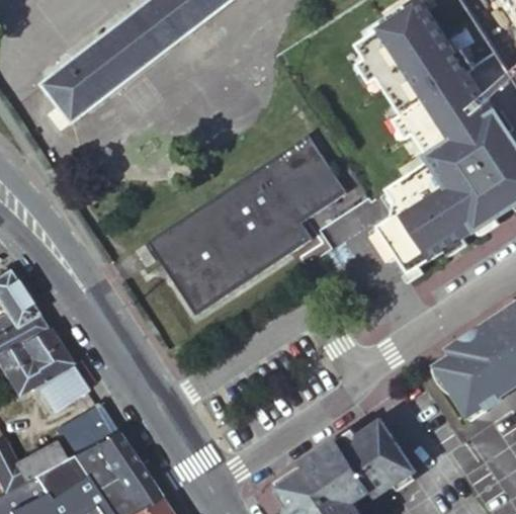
[(72,119),(227,0),(152,0),(46,83),(72,119)]
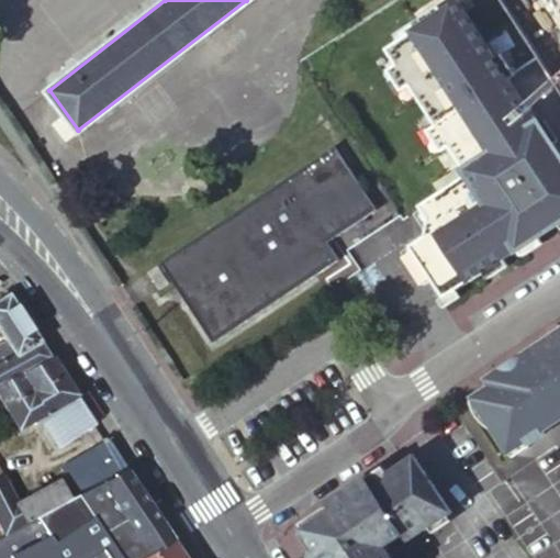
[(463,0),(459,3),(507,77),(537,57),(529,45),(507,12),(500,0),(463,0)]
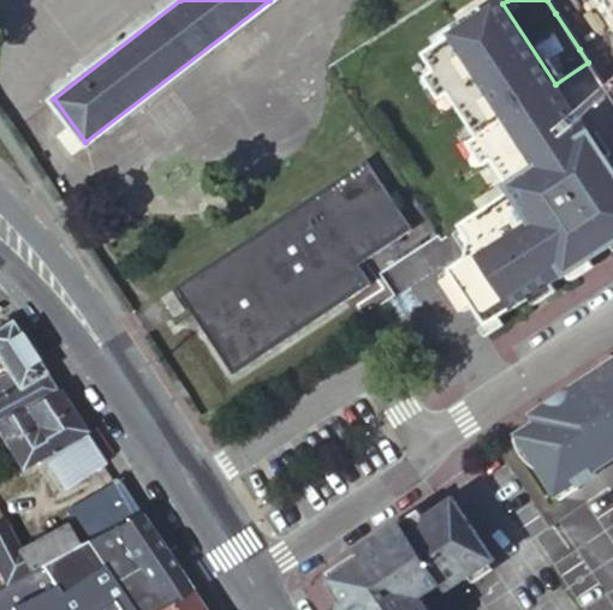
[(576,0),(555,13),(579,49),(612,27),(612,0),(576,0)]
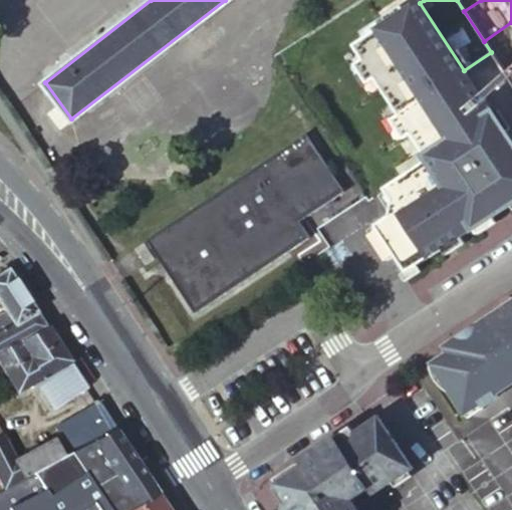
[(420,3),(353,45),(430,161),(385,190),(387,193),(400,211),(393,216),(375,227),(396,257),(405,272),(406,273),(417,266),(441,250),(446,247),(460,238),(473,229),(493,217),(511,205),(511,143),(505,133),(492,113),(473,84),(465,72),(464,70),(420,3)]
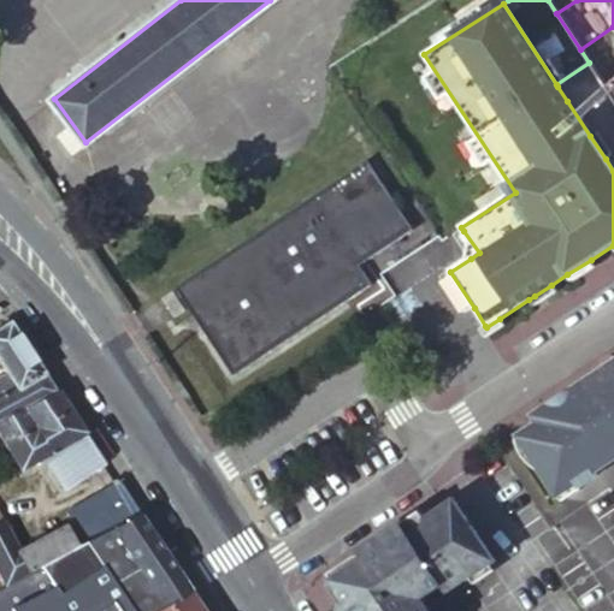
[(590,136),(606,159),(613,154),(597,132),(590,136)]
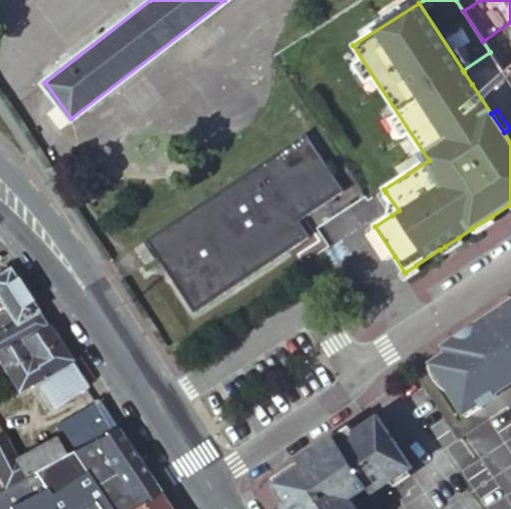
[(304,132),(260,161),(300,219),(344,190),(304,132)]
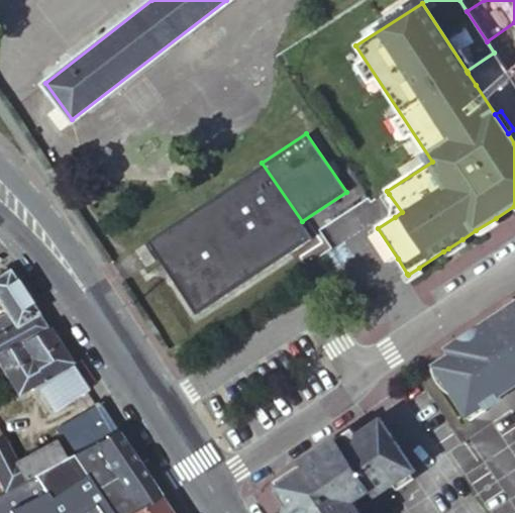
[(262,163),(147,238),(196,313),(311,236),(302,221),(262,163)]
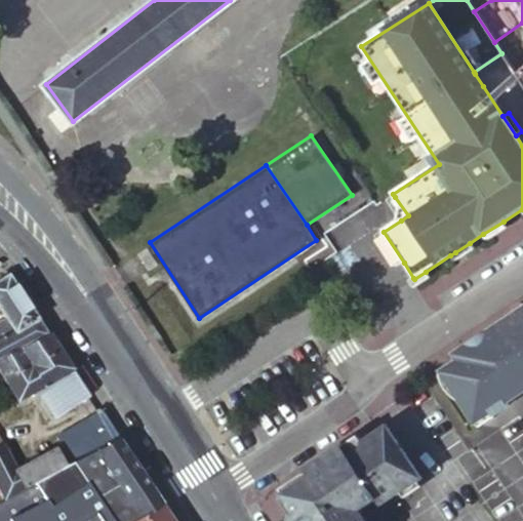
[(395,197),(389,201),(401,221),(408,215),(395,197)]
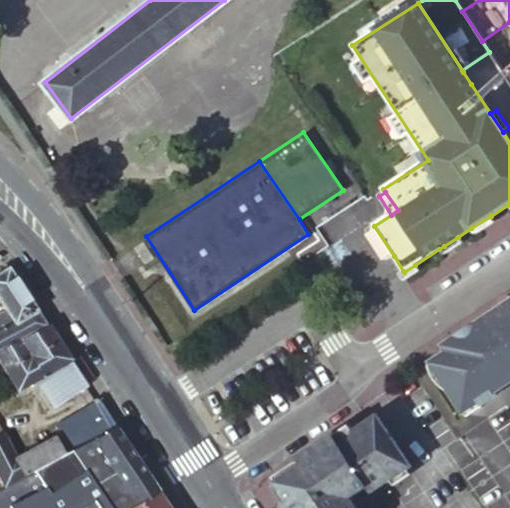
[(509,204),(491,216),(494,222),(500,219),(505,217),(509,213),(509,204)]
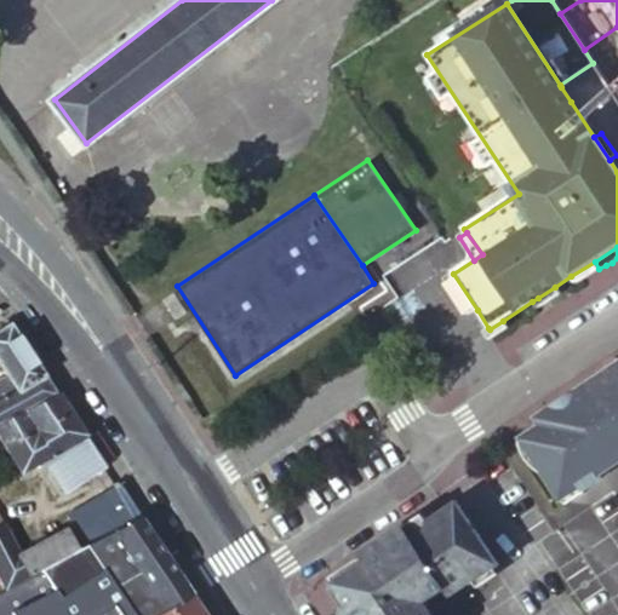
[(595,262),(571,276),(576,283),(599,269),(595,262)]
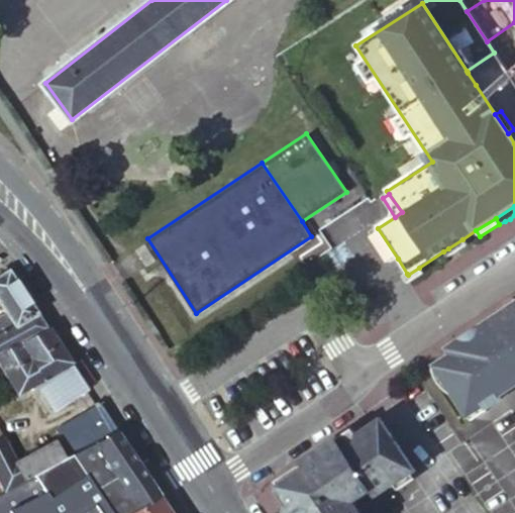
[(378,228),(370,233),(390,264),(398,259),(378,228)]
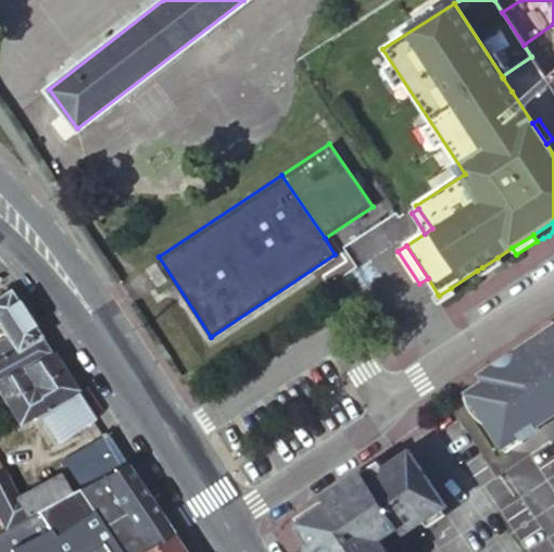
[(482,267),(477,271),(481,277),(502,264),(498,258),(482,267)]
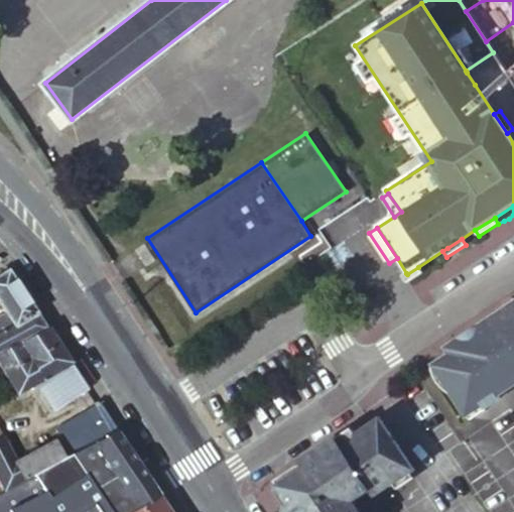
[(137,249),(146,263),(156,258),(146,242),(137,249)]
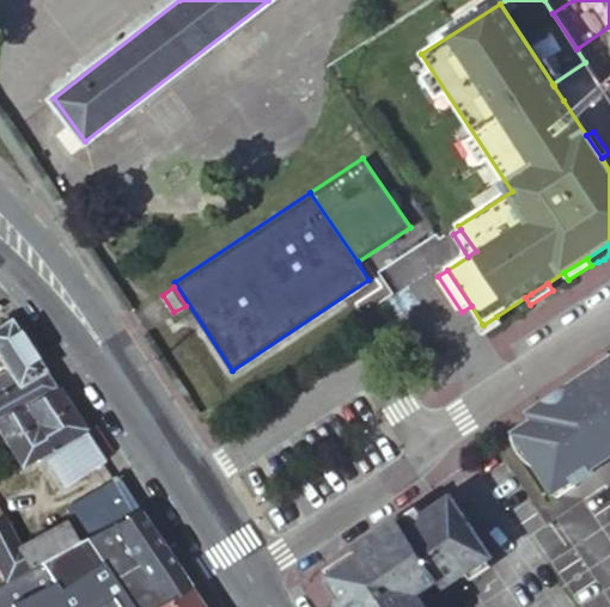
[(476,327),(482,337),(501,324),(496,317),(483,325),(482,324),(476,327)]
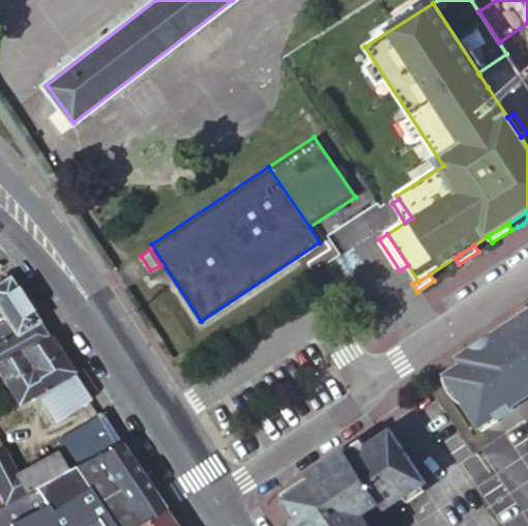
[(23,296),(9,275),(0,280),(0,310),(4,317),(7,320),(15,332),(38,319),(23,296)]
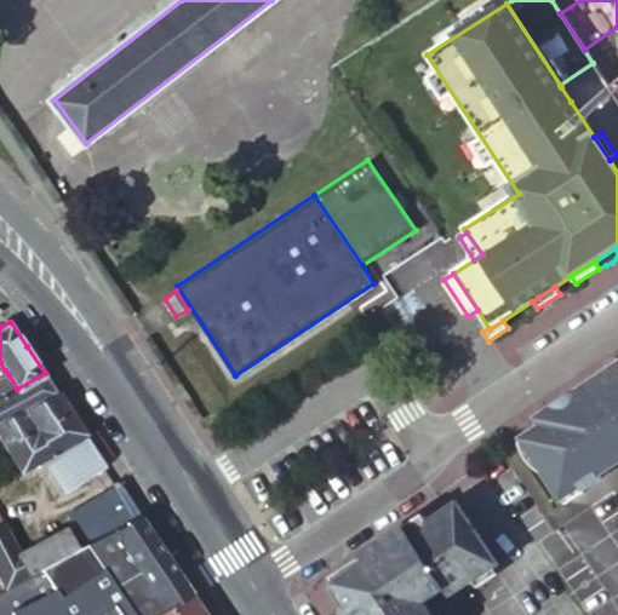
[(55,386),(45,373),(17,389),(9,374),(0,379),(0,421),(9,417),(58,392),(55,386)]
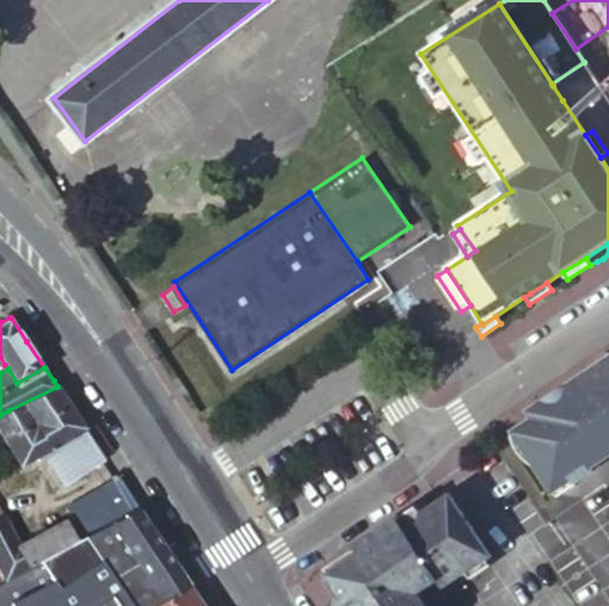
[(608,373),(580,394),(585,400),(567,425),(555,421),(546,428),(545,426),(524,440),(561,498),(578,487),(579,489),(598,477),(596,474),(608,465),(608,461),(608,373)]
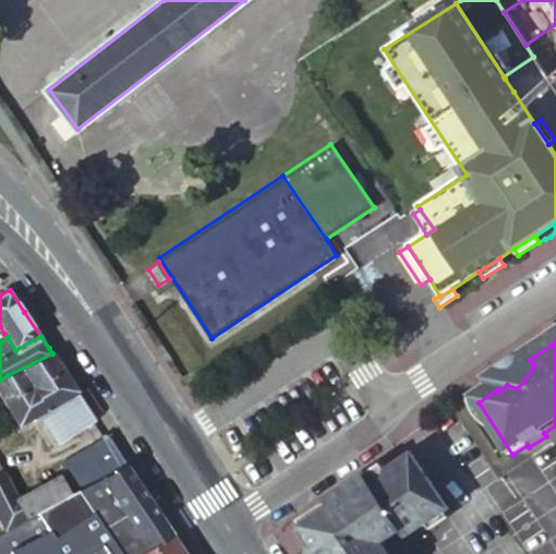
[(57,359),(52,353),(8,375),(0,380),(0,392),(7,401),(63,369),(57,359)]
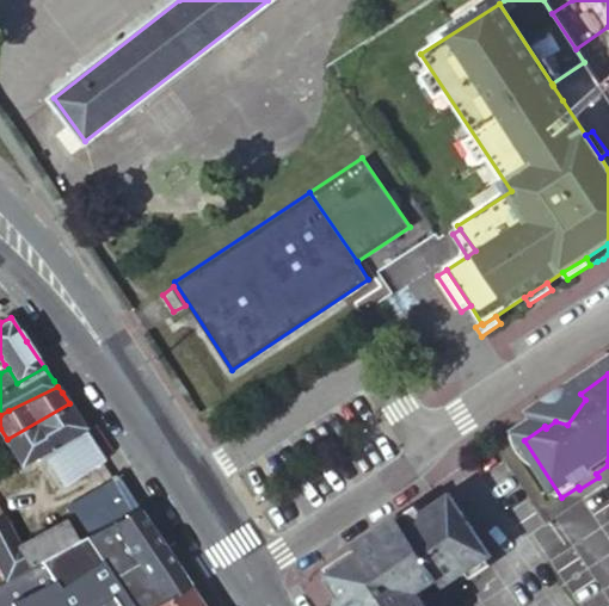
[(545,426),(546,428),(555,421),(567,425),(585,400),(580,394),(540,420),(545,426)]
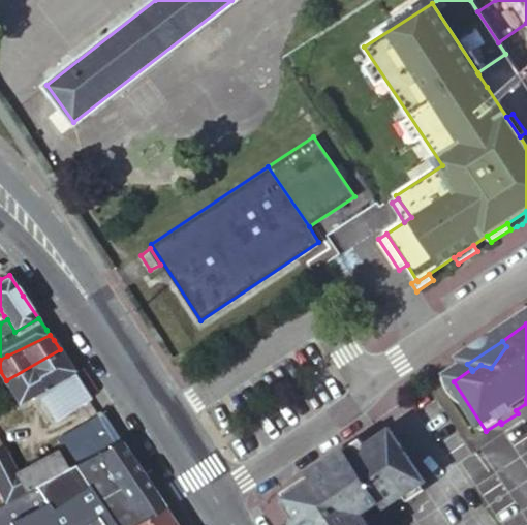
[(70,365),(60,349),(6,380),(19,401),(34,391),(53,420),(91,396),(70,365)]
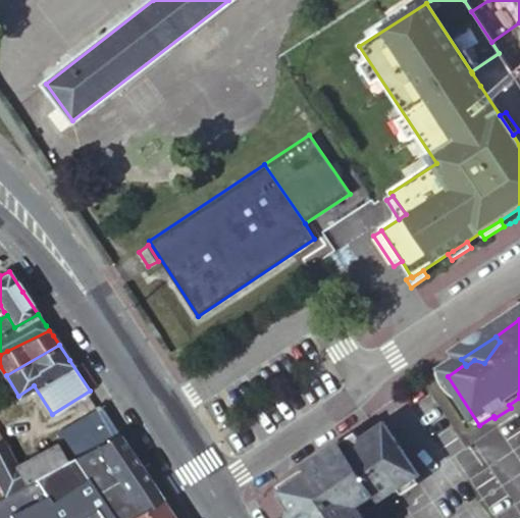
[(101,407),(100,406),(57,429),(64,445),(73,441),(82,455),(84,453),(119,434),(108,418),(101,407)]
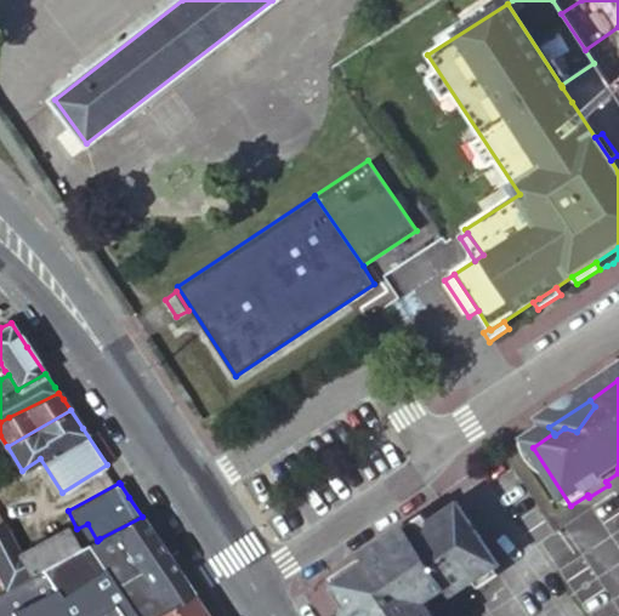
[(588,495),(571,506),(574,511),(590,498),(589,497),(588,495)]
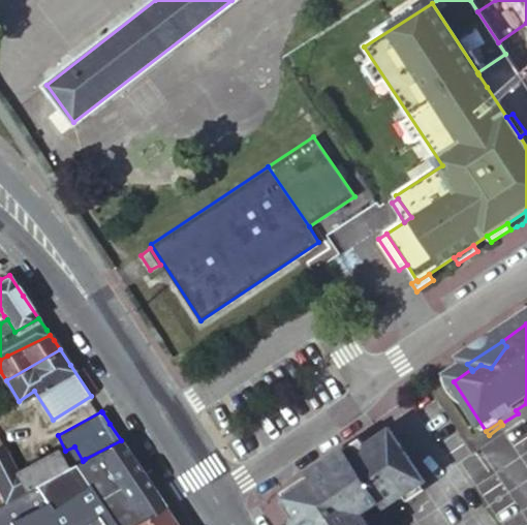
[(351,455),(347,449),(311,473),(314,477),(285,496),(288,500),(298,516),(304,524),(369,524),(362,514),(380,501),(396,491),(400,497),(422,483),(426,480),(392,428),(366,444),(351,455)]
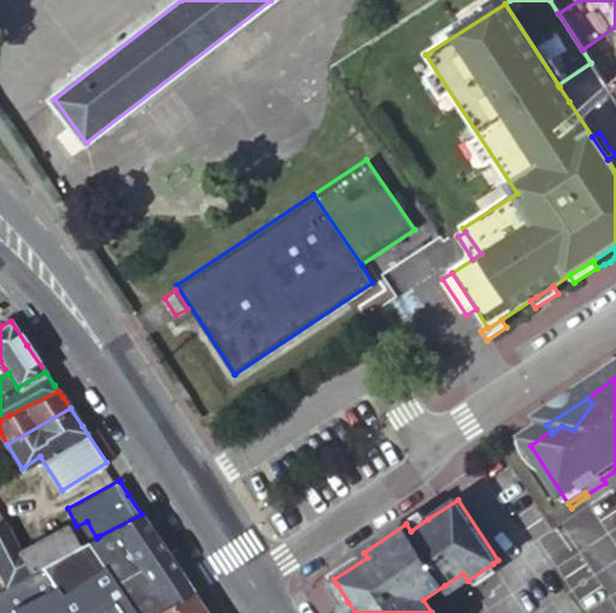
[(424,512),(406,524),(411,531),(428,519),(424,512)]
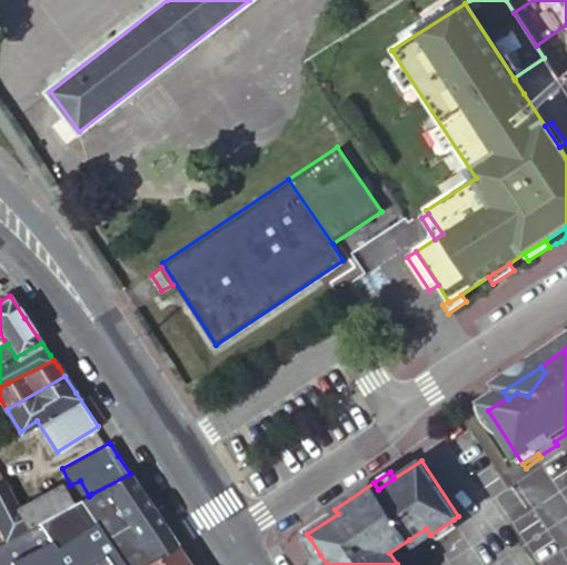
[(29,527),(19,508),(0,473),(0,527),(6,539),(29,527)]
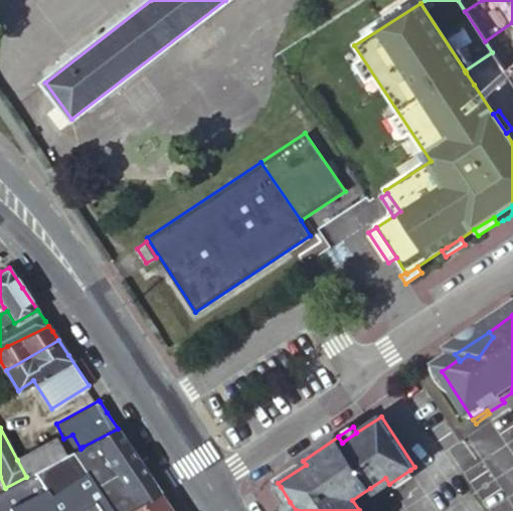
[(80,449),(67,455),(34,472),(52,498),(60,493),(65,500),(73,501),(97,486),(107,501),(100,506),(103,510),(127,510),(161,491),(150,476),(143,466),(118,429),(82,447),(80,449)]
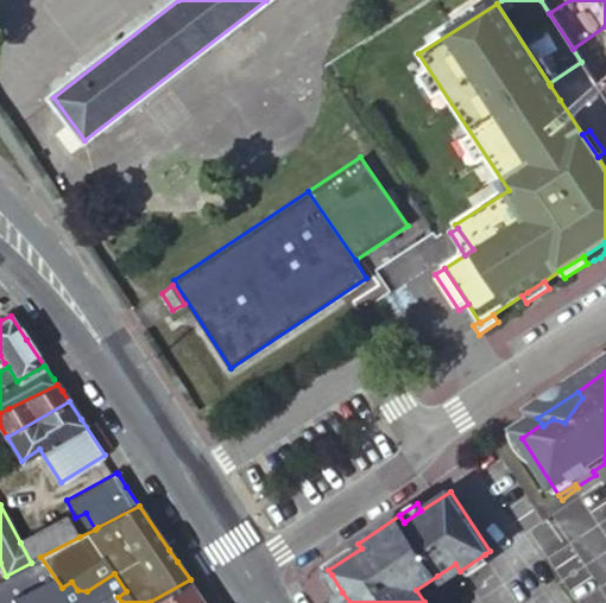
[(86,513),(75,518),(69,521),(64,519),(20,543),(31,563),(40,557),(52,551),(80,537),(95,529),(86,513)]
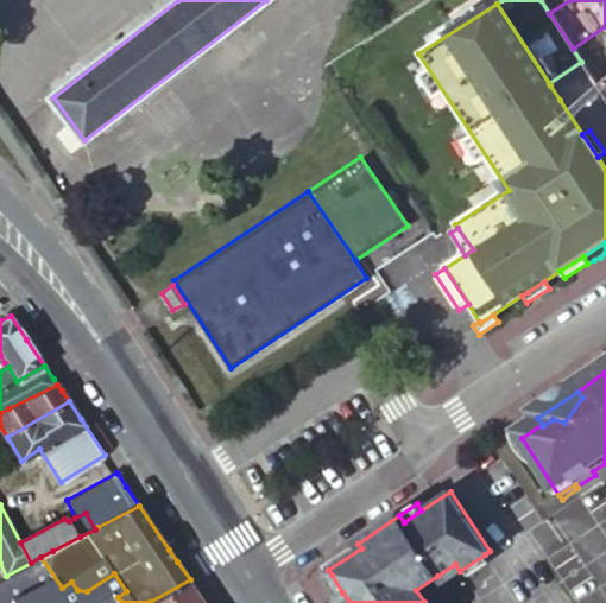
[(437,576),(441,584),(460,571),(455,564),(437,576)]
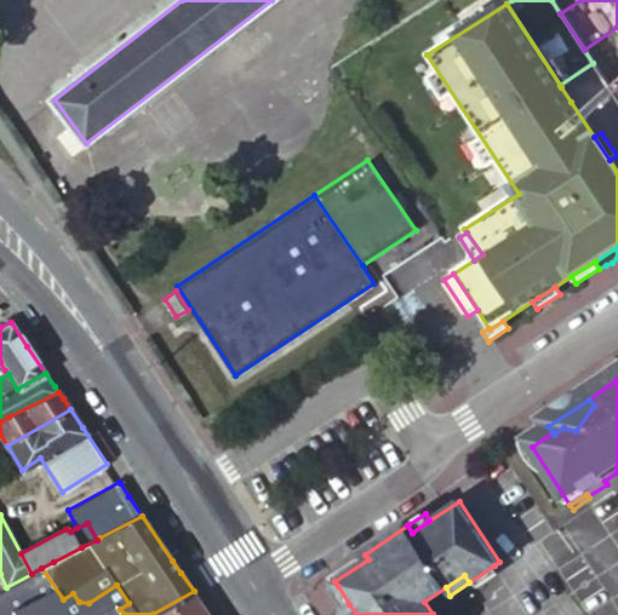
[(332,591),(344,608),(349,604),(338,586),(332,591)]
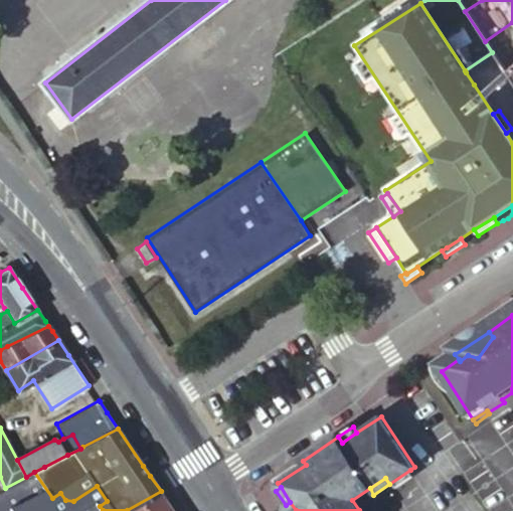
[(173,510),(161,491),(127,510),(173,510)]
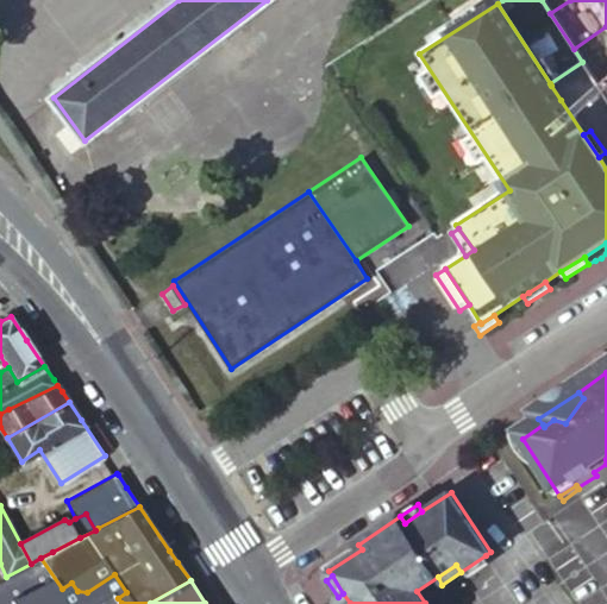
[(338,597),(336,598),(339,603),(350,603),(343,593),(338,597)]
